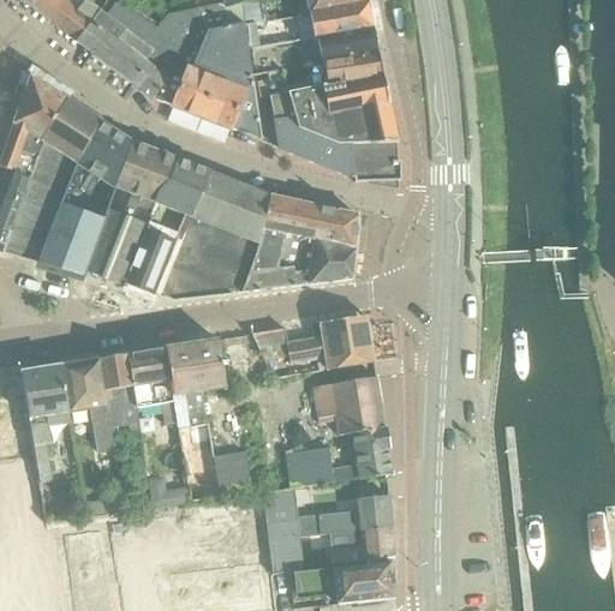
[(23,0),(52,21),(65,0),(23,0)]
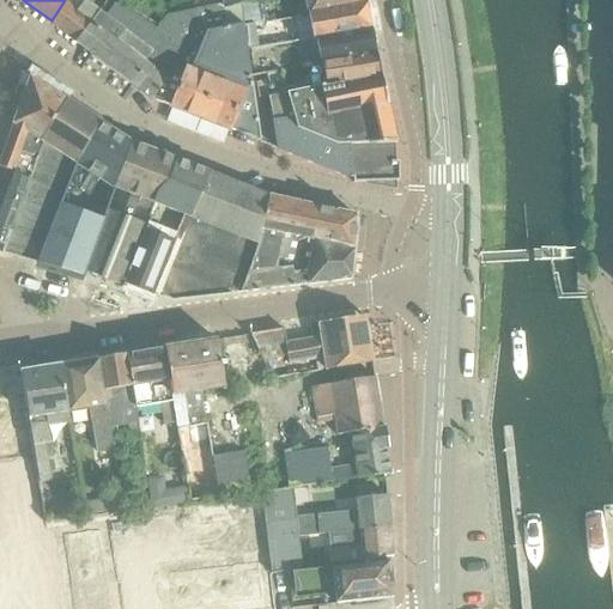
[(65,0),(52,20),(79,42),(99,8),(86,0),(65,0)]
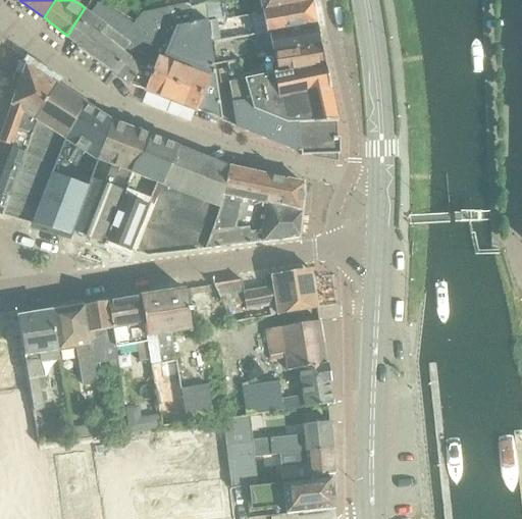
[(126,54),(114,71),(129,83),(146,89),(221,119),(212,62),(238,58),(235,37),(221,39),(209,41),(207,26),(207,18),(205,18),(202,1),(207,0),(192,0),(192,1),(141,12),(134,23),(123,37),(129,42),(123,52),(126,54)]
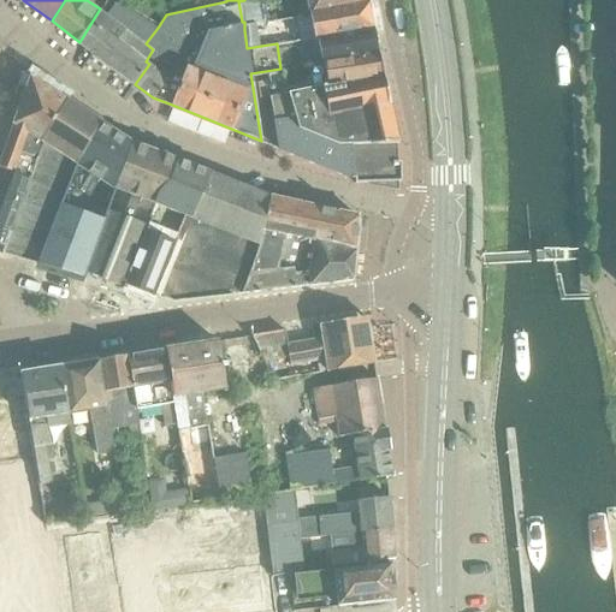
[(309,10),(302,11),(303,17),(311,16),(314,37),(374,28),(368,0),(362,0),(309,10)]
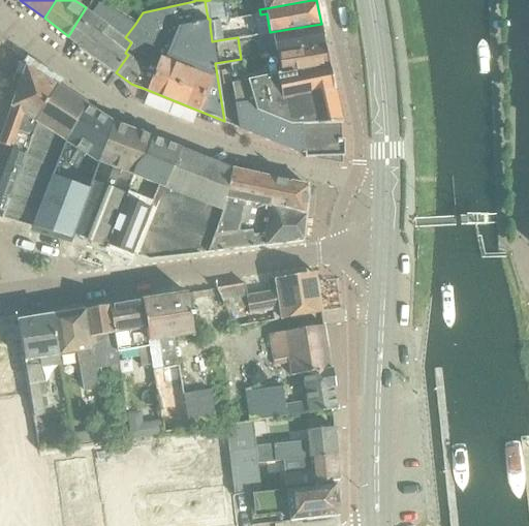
[(263,0),(266,8),(311,0),(263,0)]
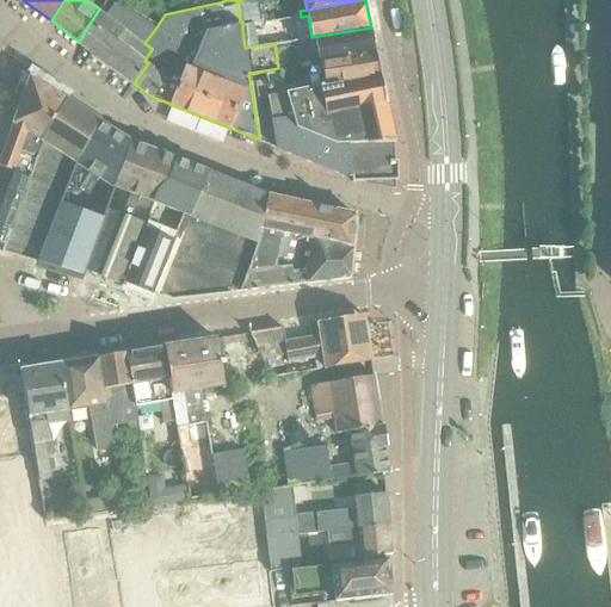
[(99,10),(79,42),(134,84),(148,63),(144,61),(152,49),(144,43),(99,10)]
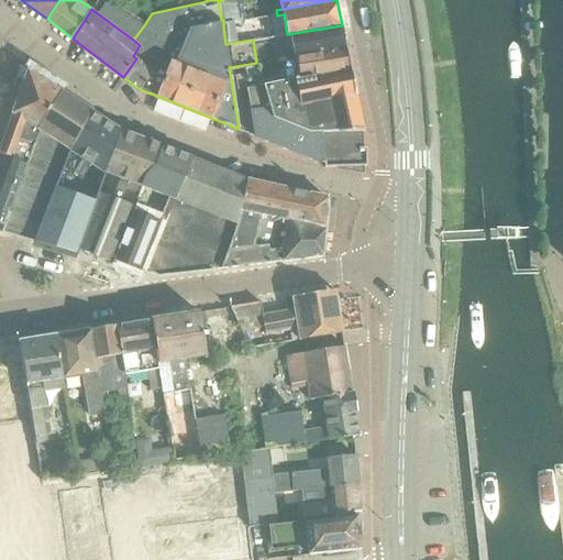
[(234,18),(223,20),(223,28),(225,44),(239,42),(234,18)]
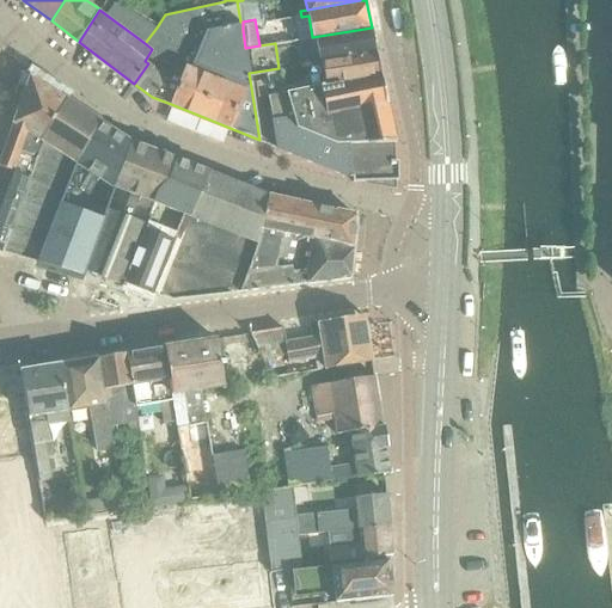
[(304,61),(320,59),(377,49),(372,28),(312,37),(299,40),(304,61)]
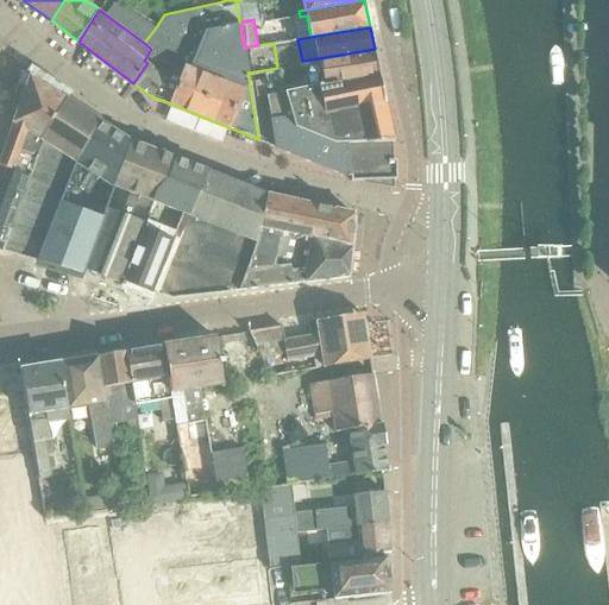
[(319,58),(324,82),(380,71),(375,49),(319,58)]
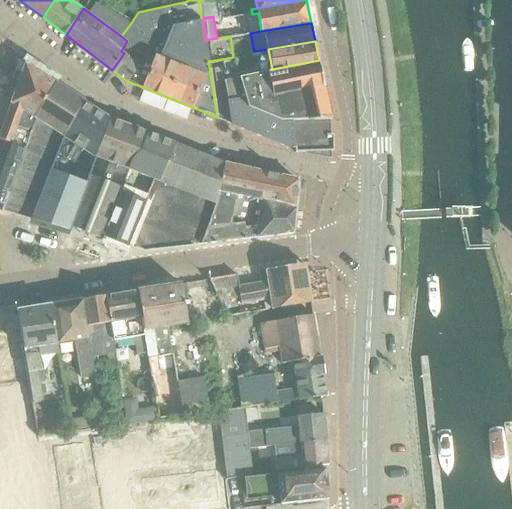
[(224,79),(228,99),(242,97),(244,106),(277,120),(291,118),(291,120),(330,117),(331,117),(319,60),(272,69),(235,77),(224,79)]
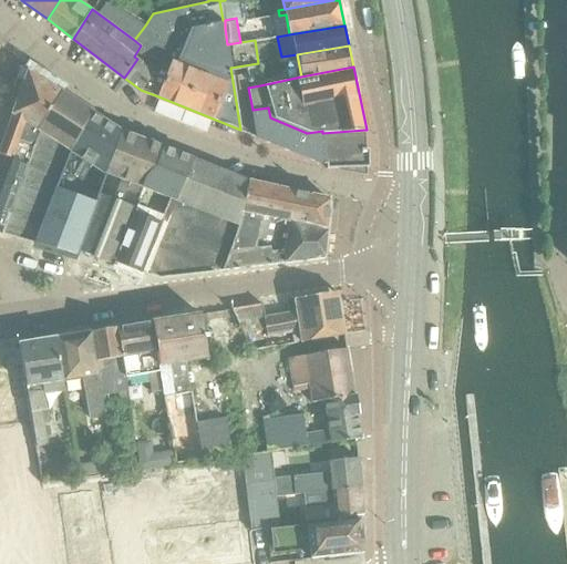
[(0,144),(0,229),(2,231),(9,212),(27,162),(13,157),(20,140),(29,142),(38,130),(39,131),(61,90),(27,69),(27,70),(0,144)]
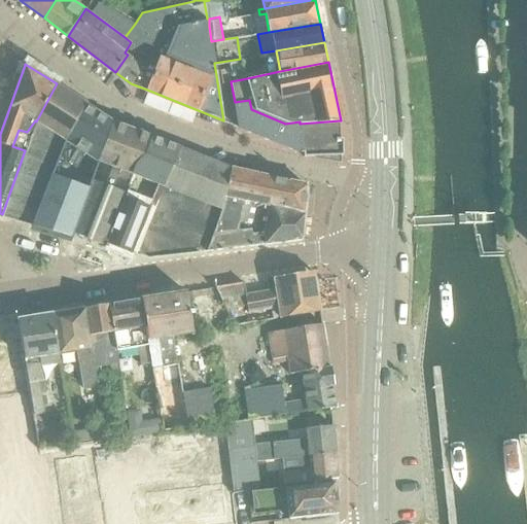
[(231,81),(229,66),(220,68),(222,82),(231,81)]
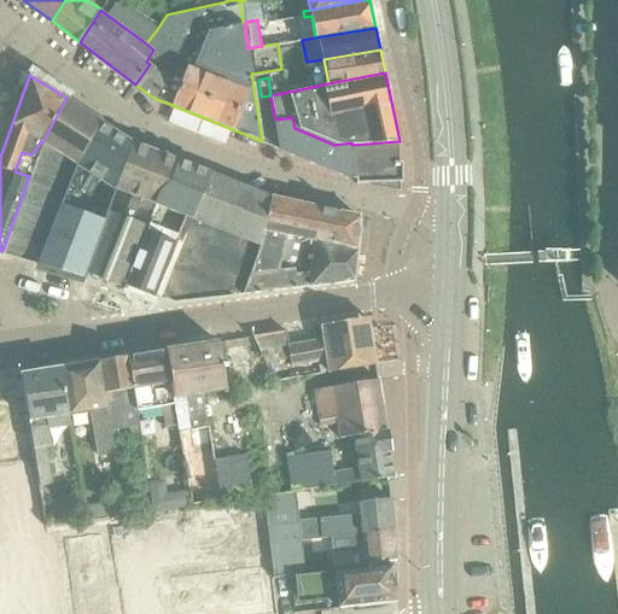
[(270,95),(284,93),(281,77),(269,80),(269,77),(268,77),(270,95)]
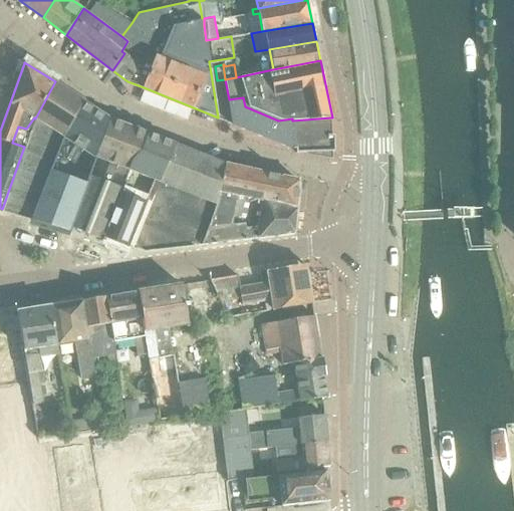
[(35,118),(61,135),(81,97),(55,81),(35,118)]
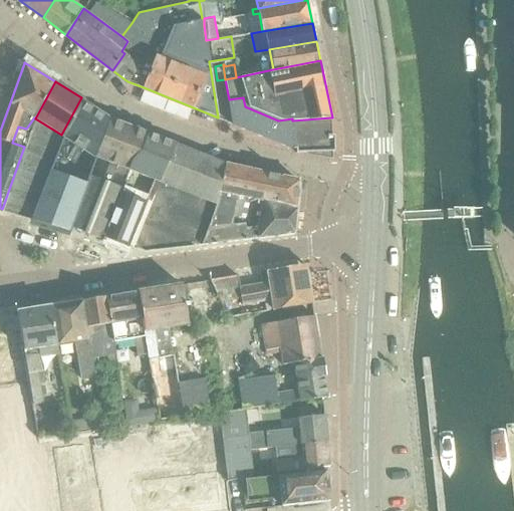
[(71,115),(61,135),(64,137),(97,153),(109,115),(81,97),(71,115)]
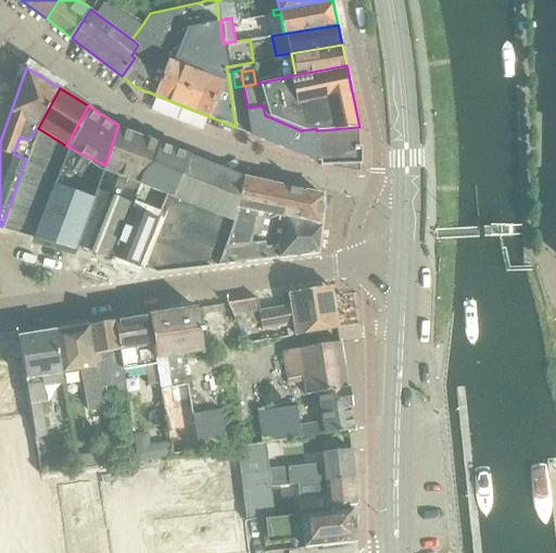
[(314,158),(316,130),(316,128),(301,130),(265,115),(263,105),(248,108),(252,134),(314,158)]
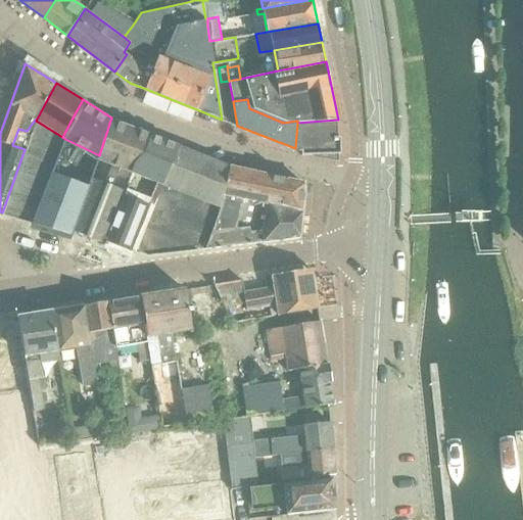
[(132,173),(146,132),(111,117),(98,159),(132,173)]
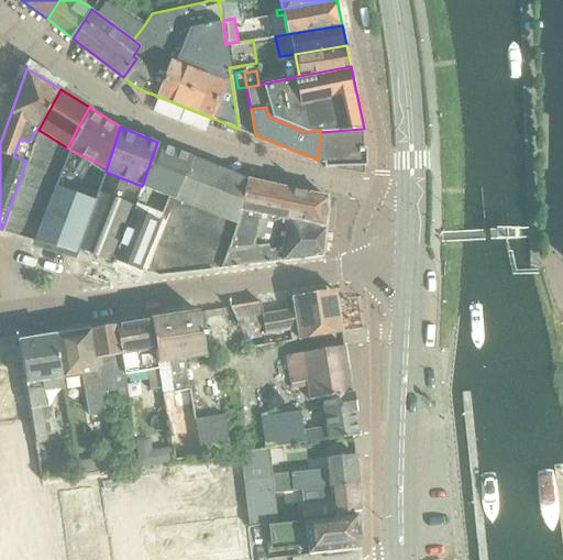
[(320,132),(318,160),(322,161),(342,162),(343,167),(363,171),(363,163),(366,163),(365,145),(362,145),(363,129),(320,132)]
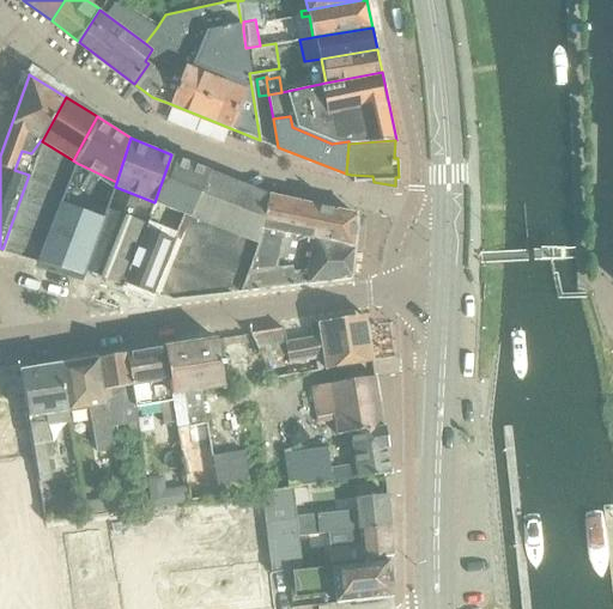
[(36,259),(37,259),(56,211),(59,206),(77,163),(73,160),(42,141),(29,175),(10,229),(2,249),(36,259)]
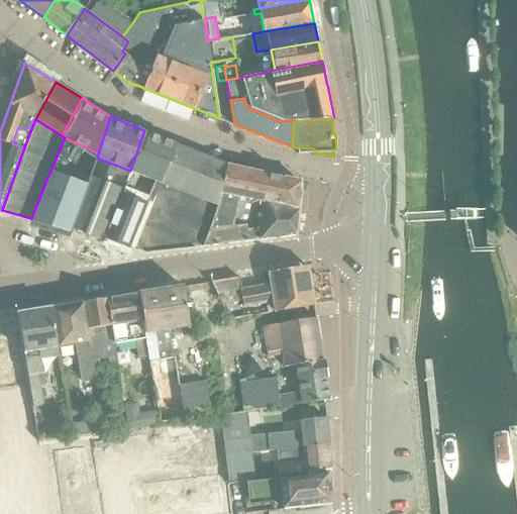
[(144,130),(130,171),(158,181),(172,141),(144,130)]
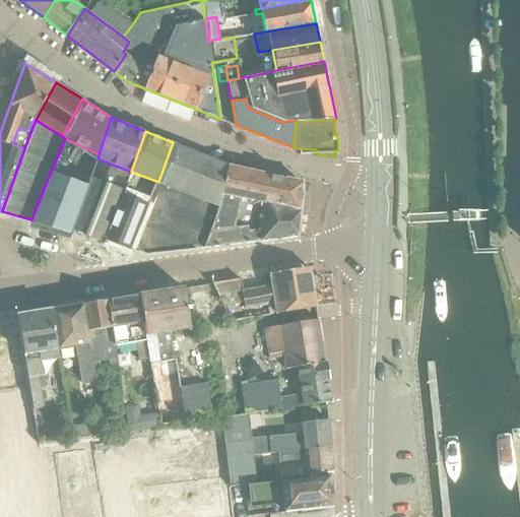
[(149,204),(131,248),(146,253),(191,248),(196,229),(179,222),(188,194),(196,151),(173,142),(158,182),(156,186),(149,204)]
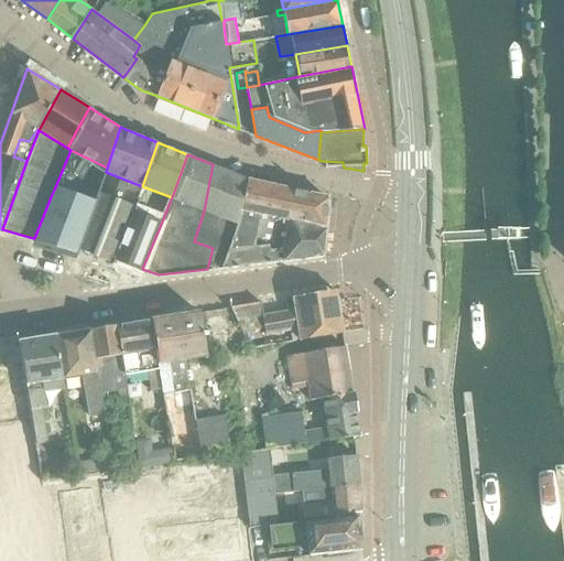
[(247,179),(213,164),(204,211),(194,241),(213,248),(207,269),(226,267),(240,211),(247,179)]
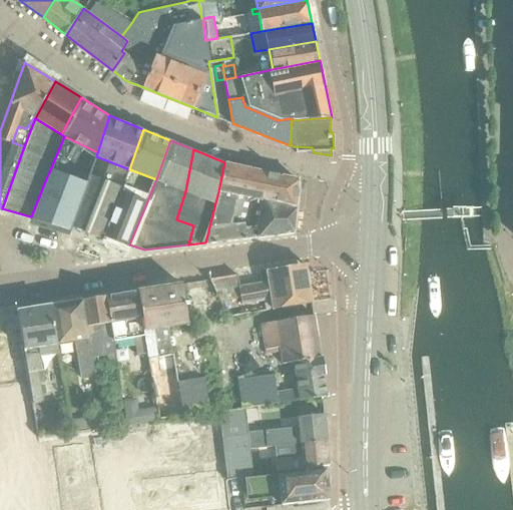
[(300,178),(224,162),(218,191),(205,242),(295,231),(300,178)]
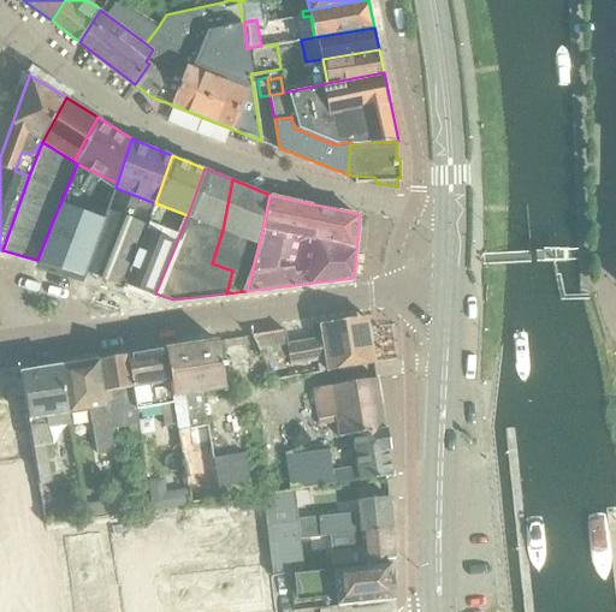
[(89,272),(122,285),(142,237),(149,218),(110,203),(104,223),(86,272),(89,272)]
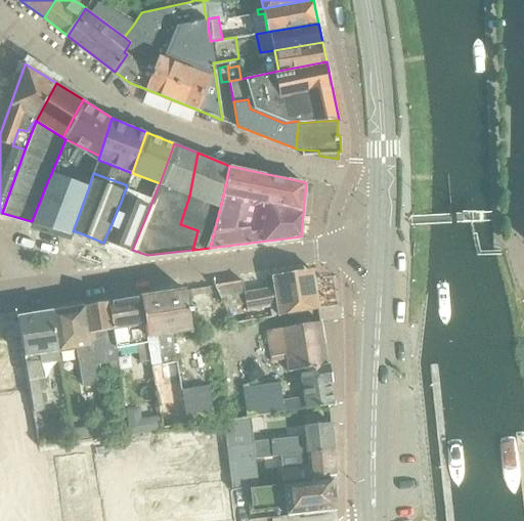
[(31,221),(31,222),(72,233),(73,231),(88,189),(50,176),(48,180),(32,221),(31,221)]
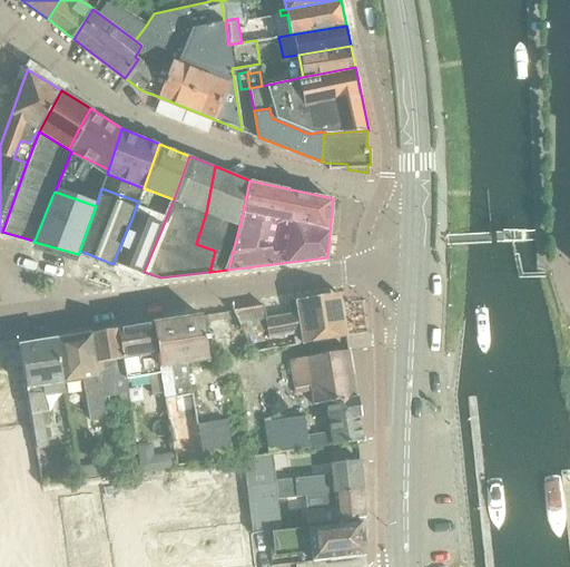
[(131,220),(114,260),(144,272),(164,224),(134,212),(131,220)]
